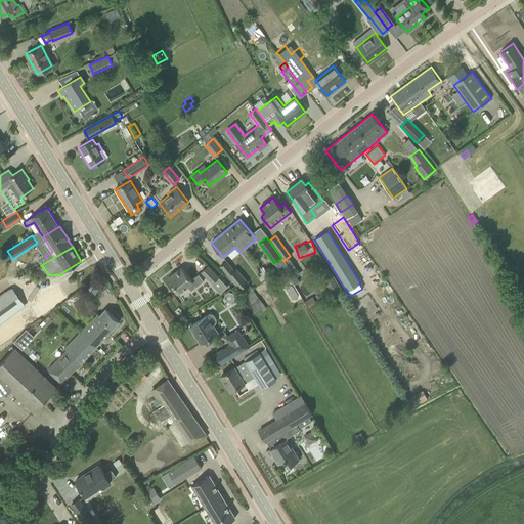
[(220,266),(239,289),(248,284),(236,268),(234,270),(226,261),(220,266)]
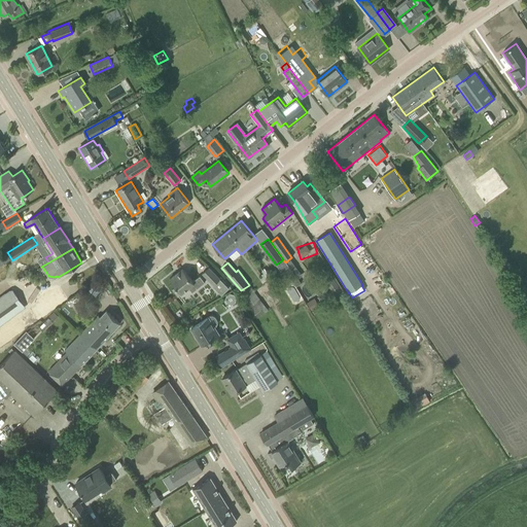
[(203,273),(214,285),(220,279),(210,267),(203,273)]
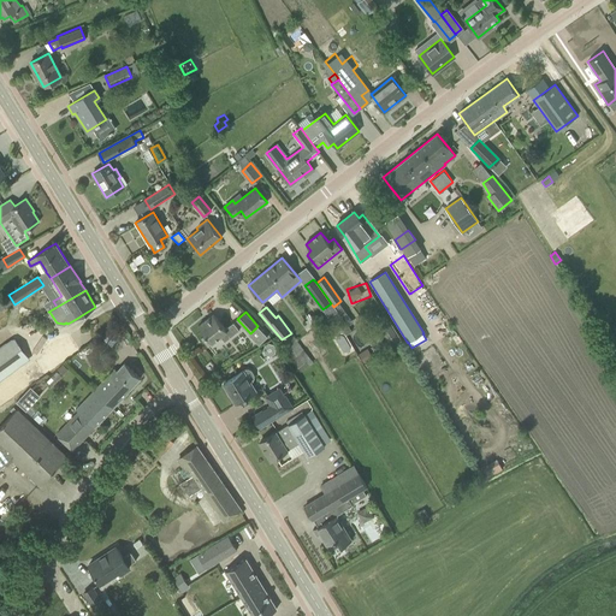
[(201,337),(208,347),(220,336),(224,342),(240,330),(234,323),(225,329),(213,314),(199,326),(205,335),(201,337)]
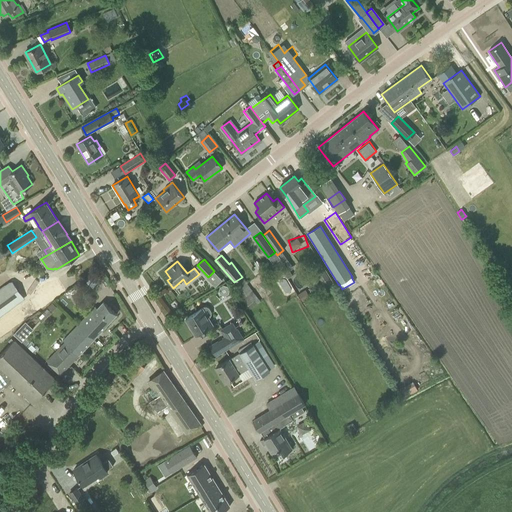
[(300,289),(288,263),(280,266),(287,281),(280,284),(285,295),(300,289)]
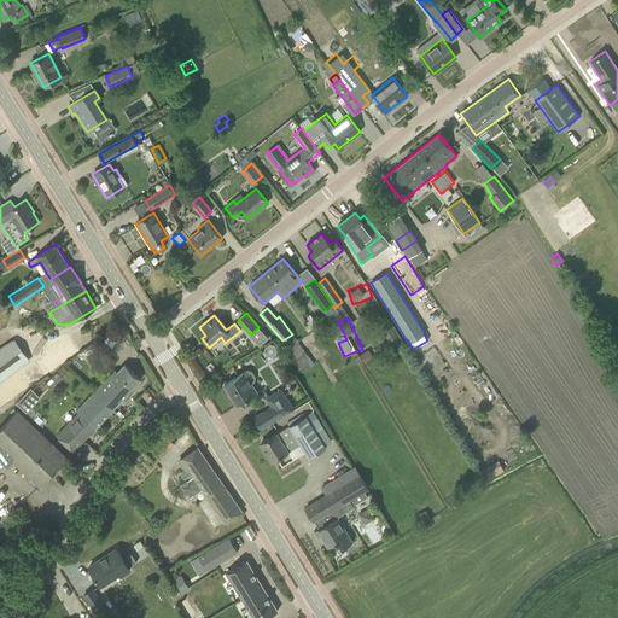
[(284,343),(295,359),(302,354),(304,351),(293,336),(284,343)]
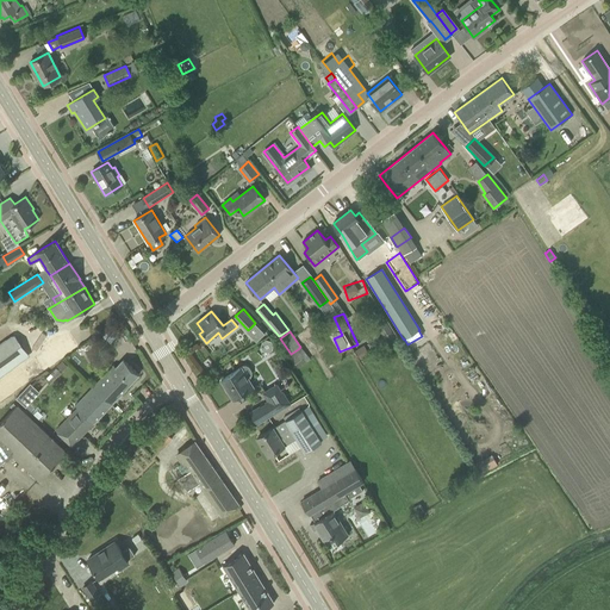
[(0,343),(0,372),(26,354),(12,335),(0,343)]
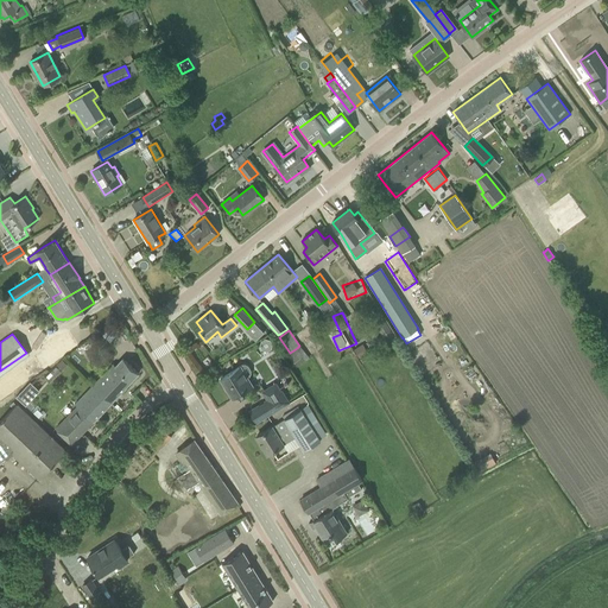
[(361,346),(354,349),(359,358),(366,354),(361,346)]
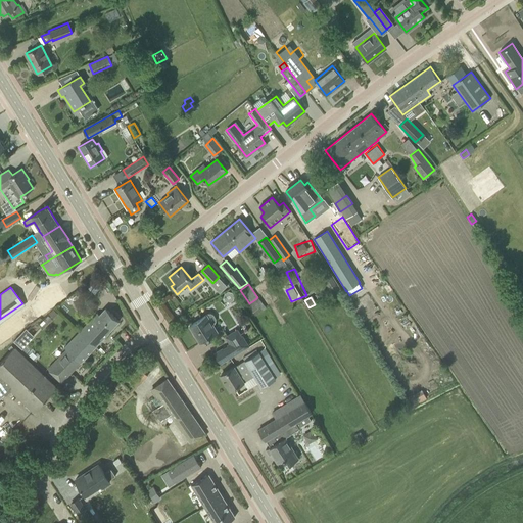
[(36,306),(32,316),(39,319),(43,310),(36,306)]
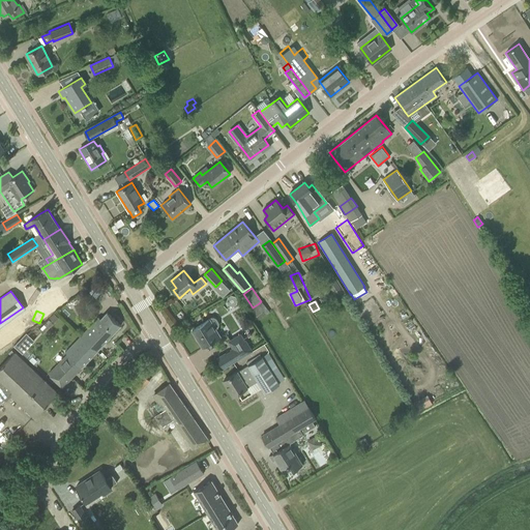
[(70,379),(120,325),(107,312),(97,322),(96,321),(69,349),(65,353),(66,355),(49,374),(55,380),(63,372),(70,379)]
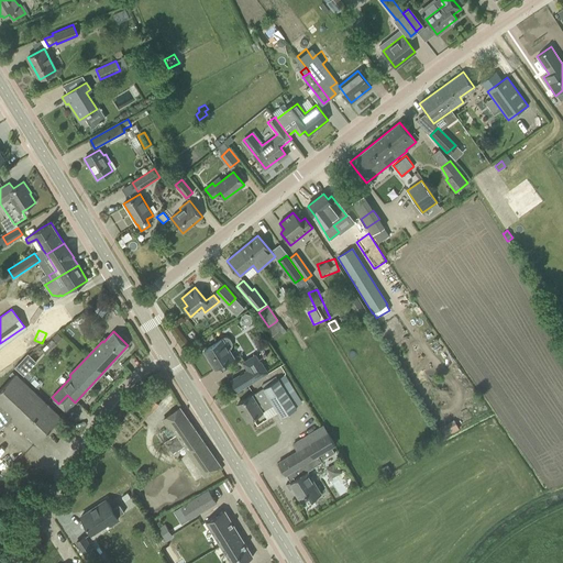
[(57,333),(54,338),(58,342),(63,338),(57,333)]
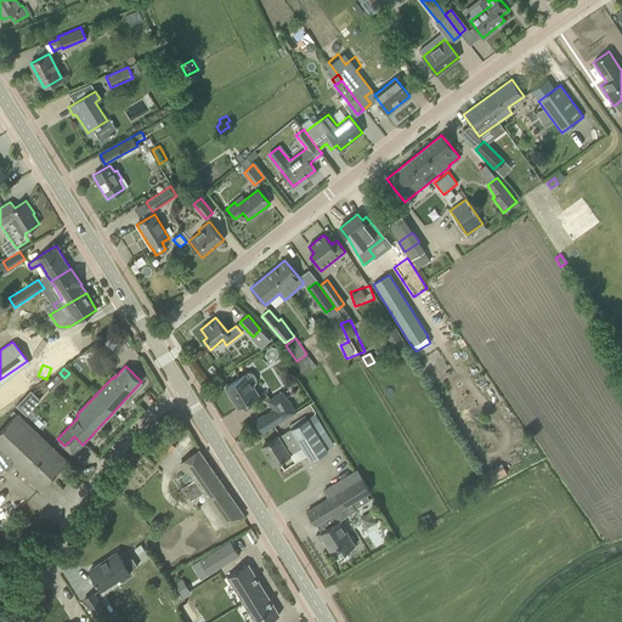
[(225,386),(238,408),(258,395),(253,386),(255,385),(256,382),(256,378),(254,374),(252,373),(248,373),(247,373),(225,386)]
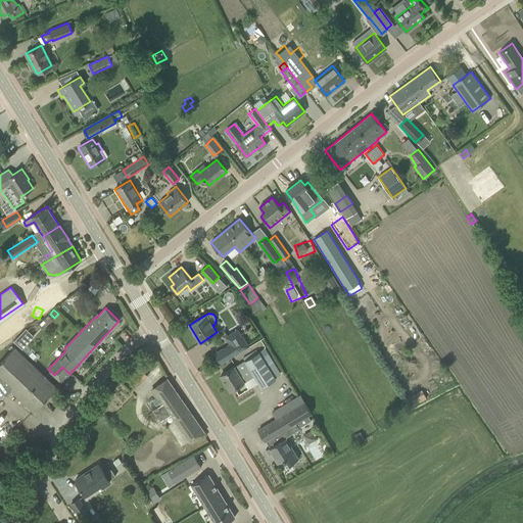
[(13,325),(8,329),(13,335),(18,332),(13,325)]
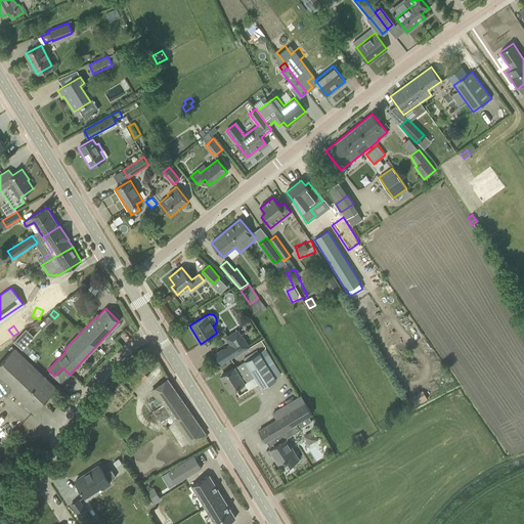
[(26,330),(14,342),(22,349),(33,337),(26,330)]
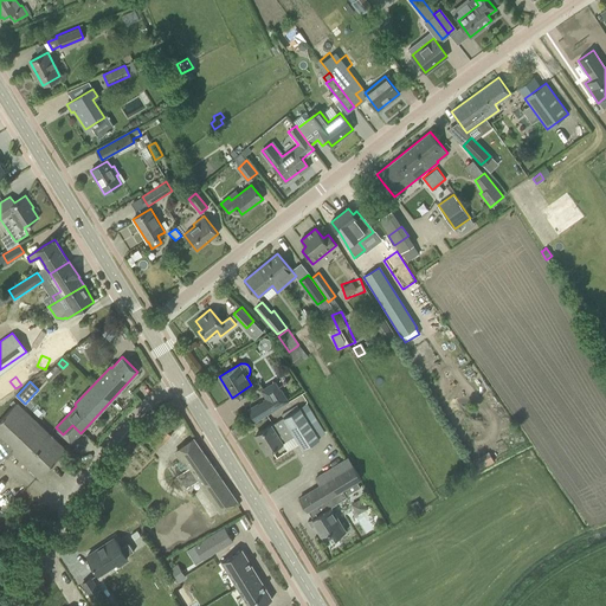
[(255,421),(288,401),(281,389),(279,389),(275,382),(260,391),(266,399),(265,399),(266,401),(262,405),(260,403),(247,410),(255,421)]
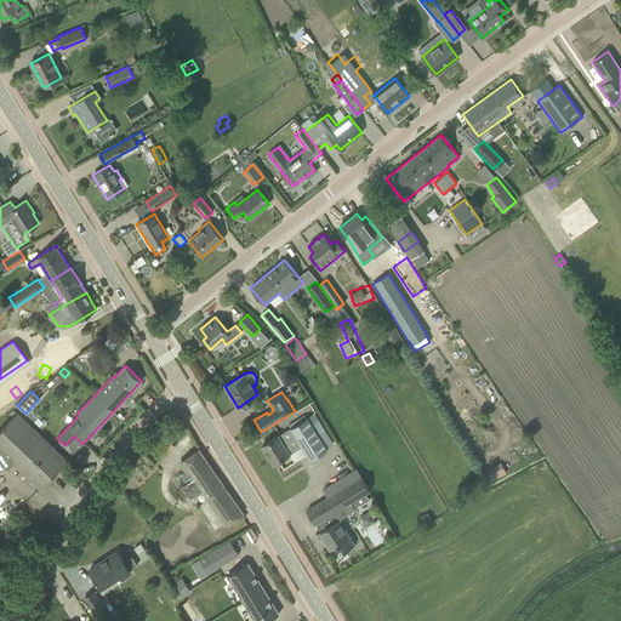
[(0,472),(9,463),(11,466),(13,463),(30,480),(40,489),(58,469),(67,460),(58,451),(17,412),(0,431),(0,472)]
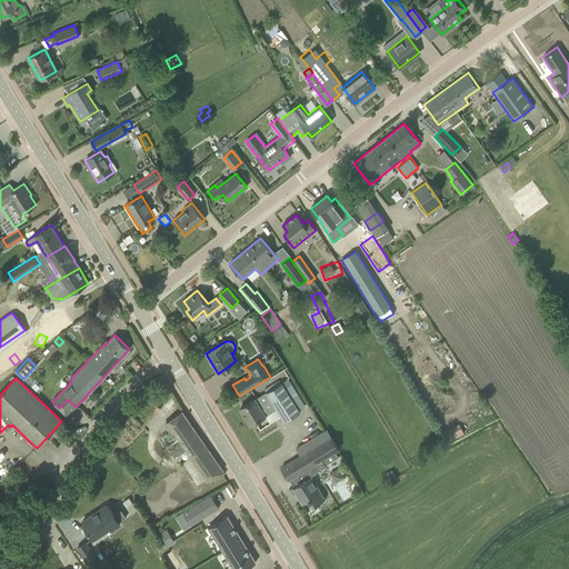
[(249,402),(239,408),(250,426),(265,416),(277,409),(285,422),(299,412),(299,411),(306,407),(288,379),(281,382),(280,383),(279,380),(265,389),(266,392),(249,402)]
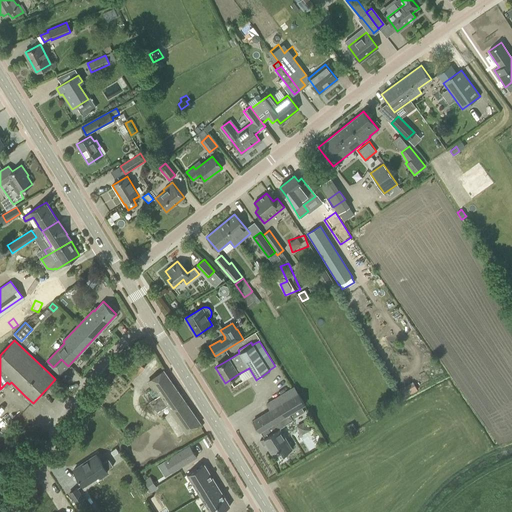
[(125,370),(133,379),(144,367),(136,359),(125,370)]
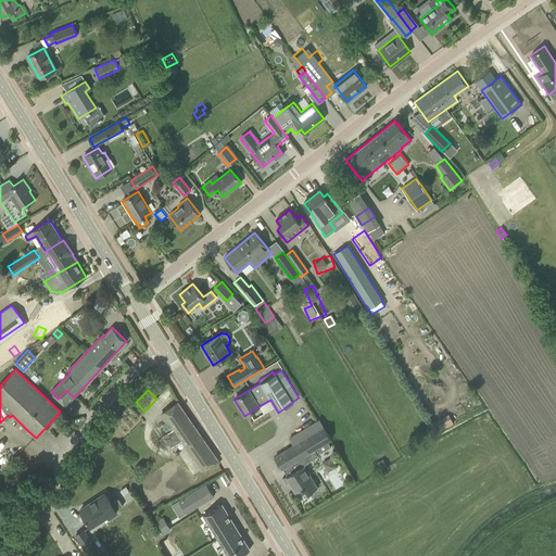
[(172,428),(169,429),(171,431),(163,436),(171,447),(180,441),(201,470),(217,459),(178,402),(162,413),(172,428)]
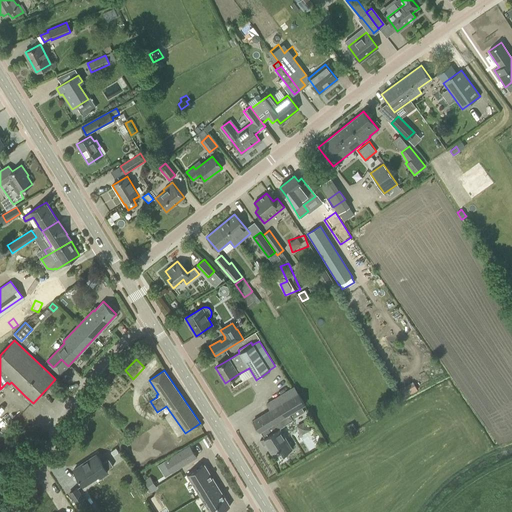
[(264,438),(259,441),(263,446),(265,444),(271,453),(280,448),(283,454),(292,449),(280,429),(293,420),(293,419),(307,410),(297,394),(295,395),(291,389),(266,404),(270,410),(253,421),(260,432),(261,431),(264,438)]
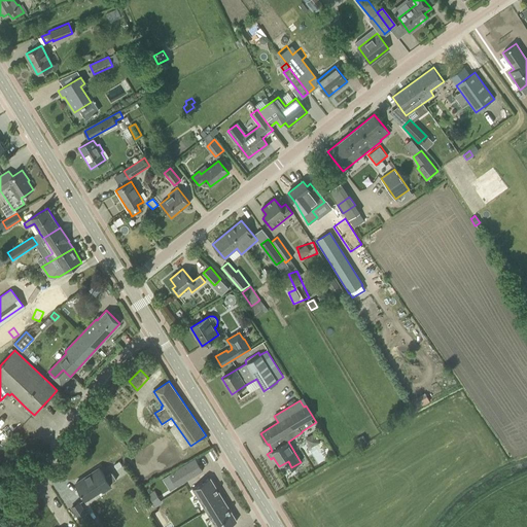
[(309,447),(319,443),(315,434),(306,438),(309,447)]
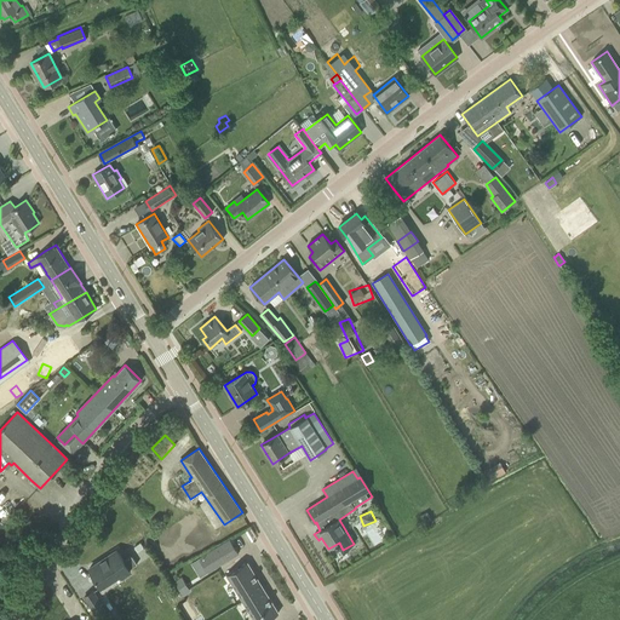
[(229,539),(199,558),(207,572),(239,554),(229,539)]
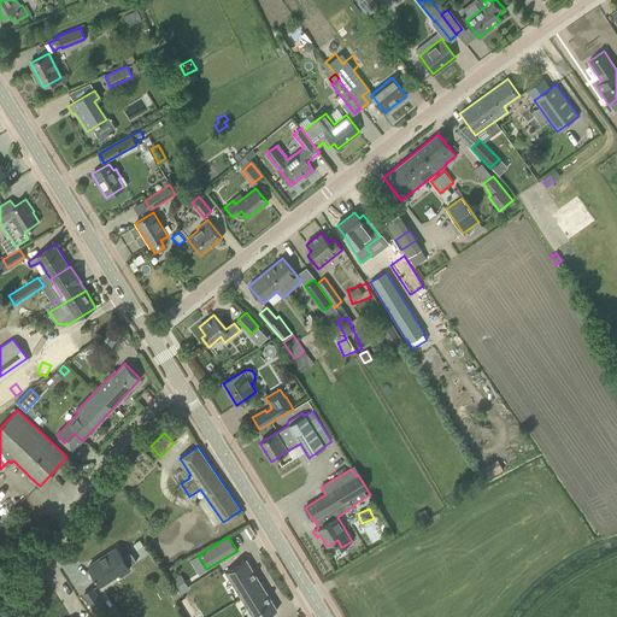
[(116,548),(88,565),(95,576),(103,587),(129,569),(128,566),(136,562),(130,553),(123,559),(122,558),(116,548)]
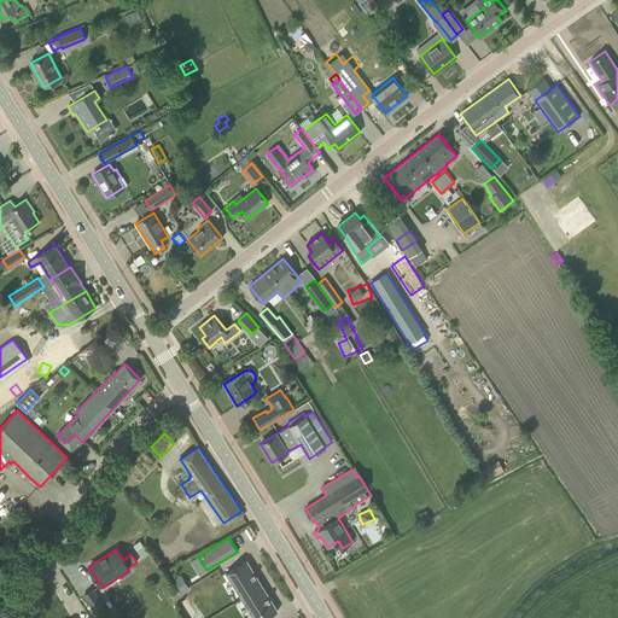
[(226,572),(242,599),(260,587),(262,586),(260,583),(246,560),(226,572)]
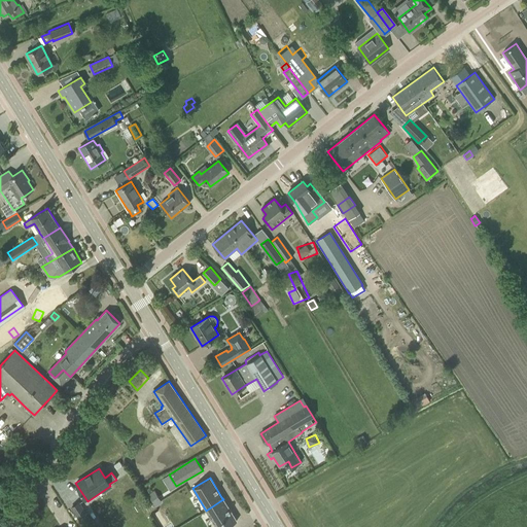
[(154,492),(149,495),(153,501),(159,498),(154,492)]
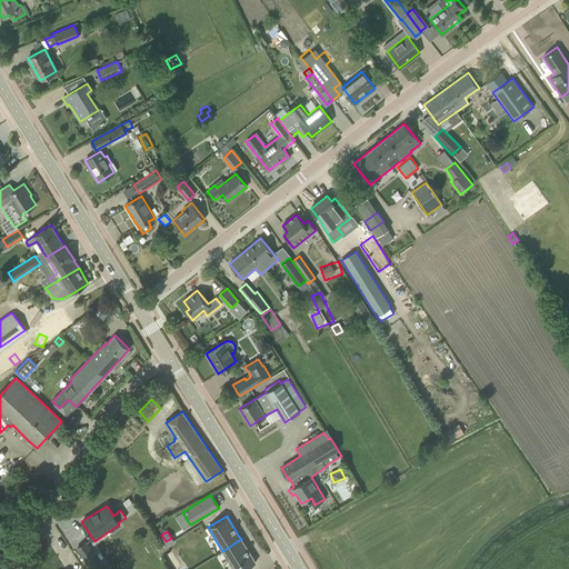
[(245,568),(256,562),(242,542),(241,539),(239,540),(222,551),(233,568),(245,568)]
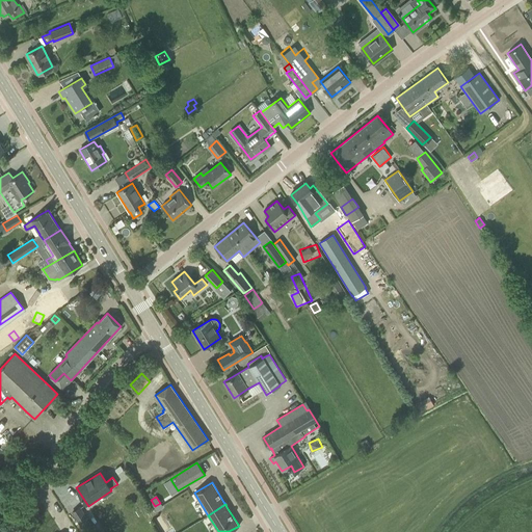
[(79,508),(72,512),(82,529),(83,528),(85,531),(90,531),(94,530),(89,524),(79,508)]
